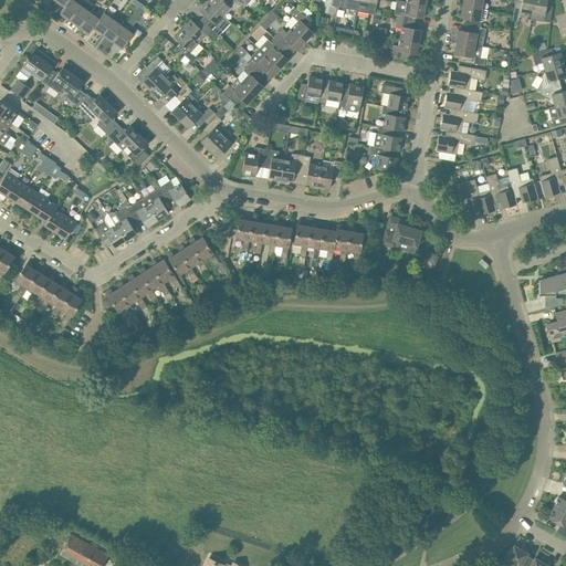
[(60,13),(69,20),(80,6),(73,0),(69,0),(64,7),(60,13)]
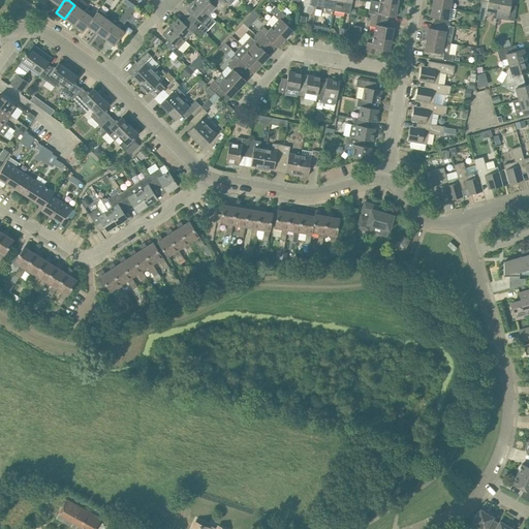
[(226,8),(218,0),(214,4),(209,0),(195,0),(194,1),(209,14),(215,6),(222,13),(226,8)]
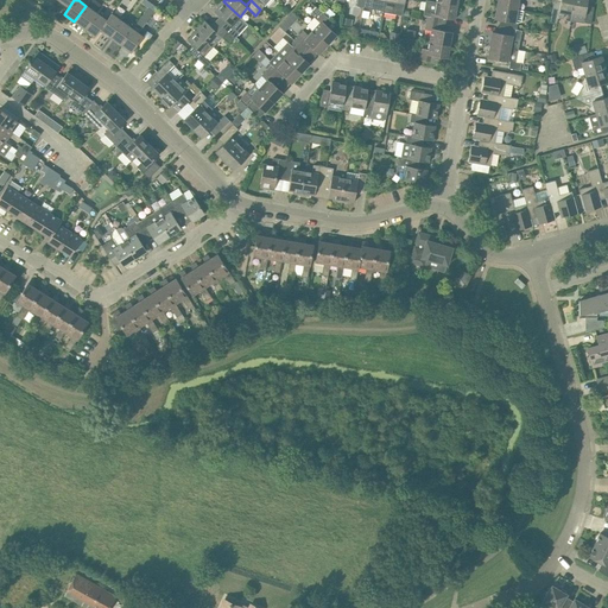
[(270,0),(249,0),(251,0),(260,10),(270,0)]
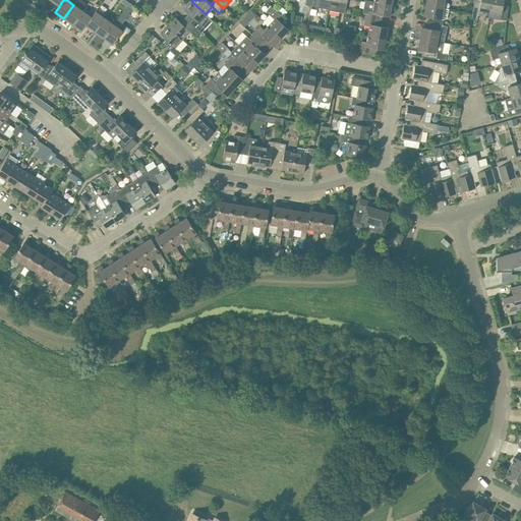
[(330,0),(330,1),(330,6),(329,10),(345,13),(347,0),(330,0)]
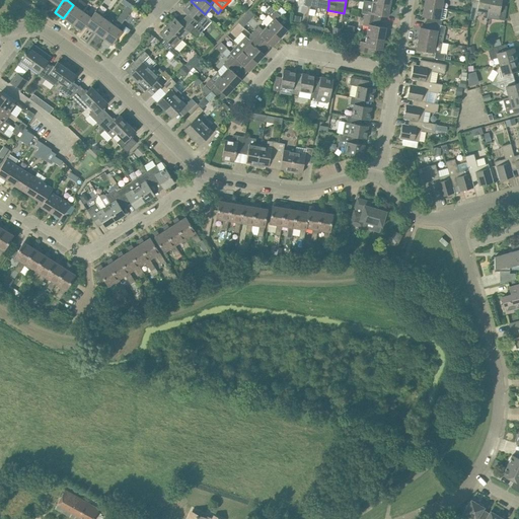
[(425,0),(424,5),(442,8),(443,0),(425,0)]
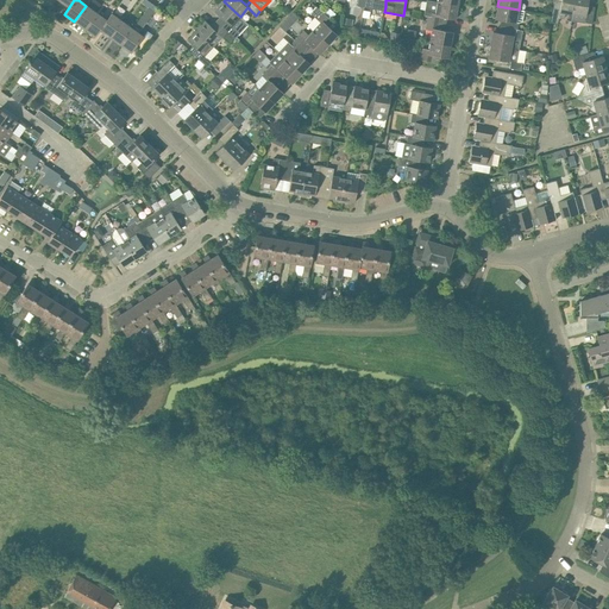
[(565,13),(572,14),(575,0),(554,0),(551,23),(558,24),(558,18),(564,19),(565,13)]
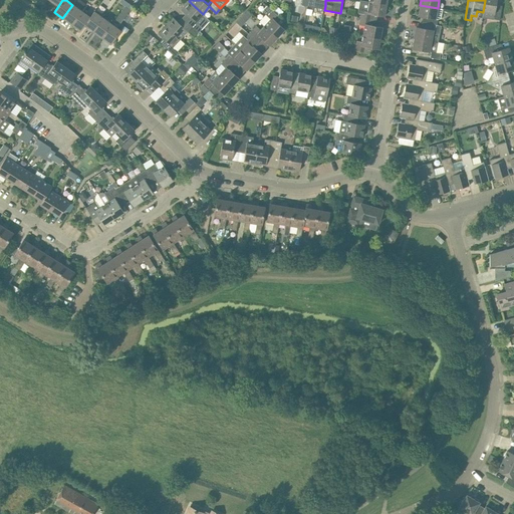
[(496,0),(485,0),(483,12),(482,17),(500,20),(502,8),(496,7),(496,0)]
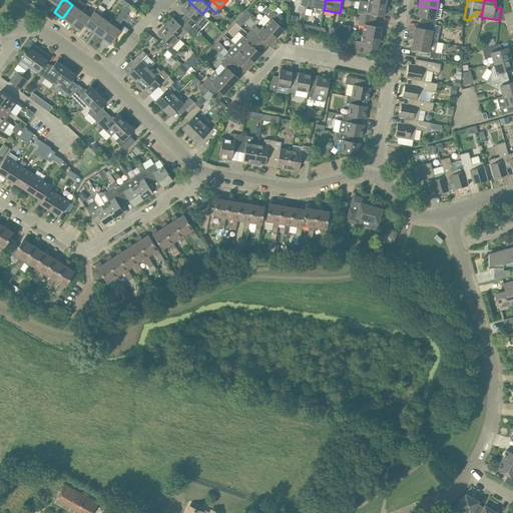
[(208,20),(188,1),(180,10),(192,21),(189,24),(197,32),(208,20)]
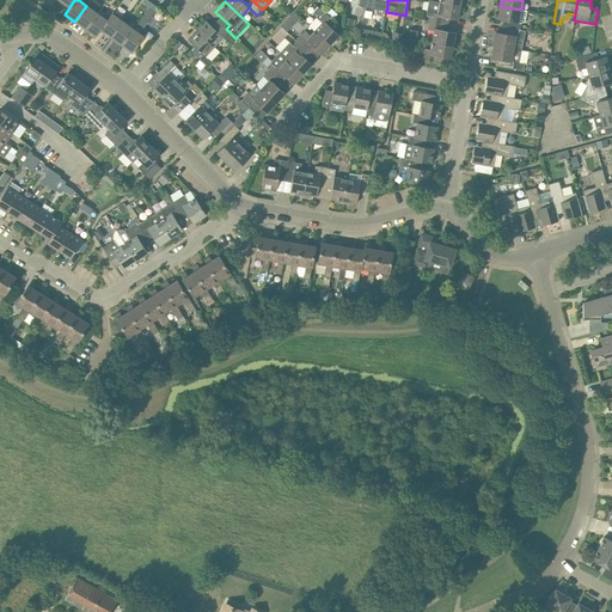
[(429,22),(445,24),(446,17),(458,19),(460,6),(439,2),(429,1),(427,16),(430,16),(429,22)]
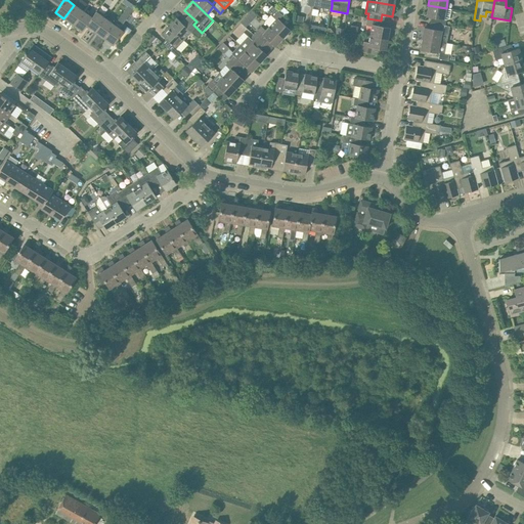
[(83,11),(74,5),(63,18),(73,25),(83,11)]
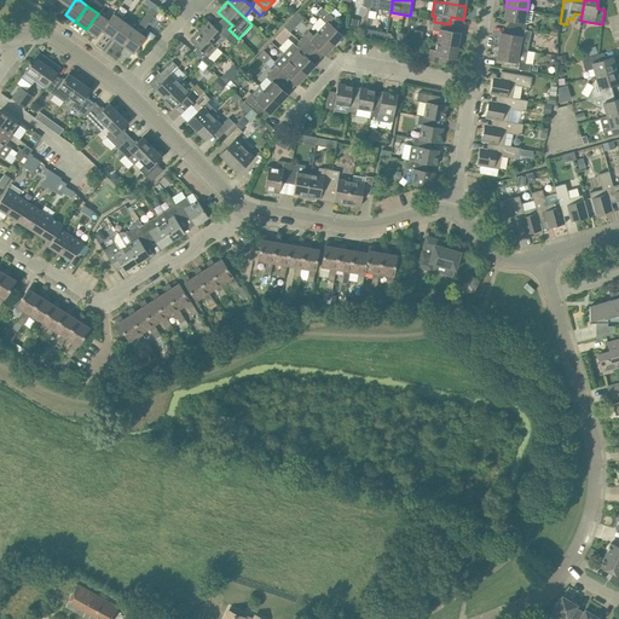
[(512,27),(525,29),(526,23),(525,23),(527,10),(505,6),(503,19),(513,21),(512,27)]
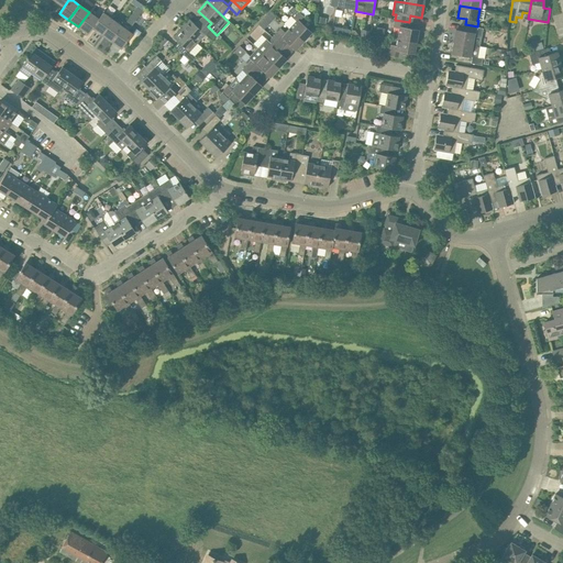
[(138,7),(127,22),(132,25),(143,11),(139,9),(138,7)]
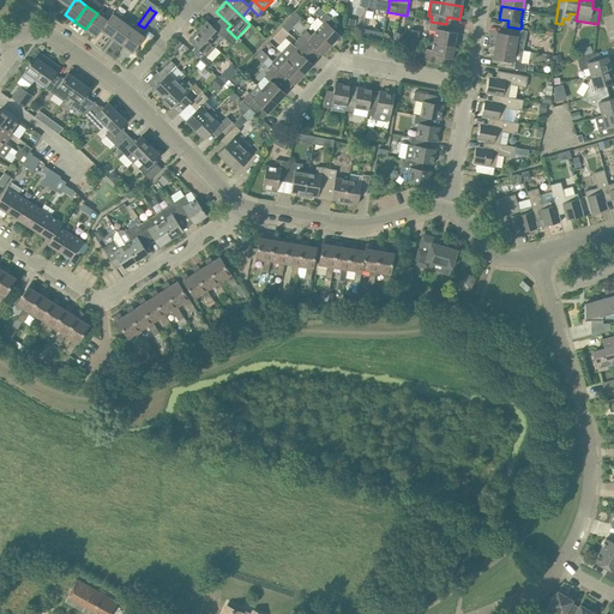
[(311,26),(315,31),(331,46),(341,35),(331,26),(336,22),(319,7),(313,13),(318,18),(311,26)]
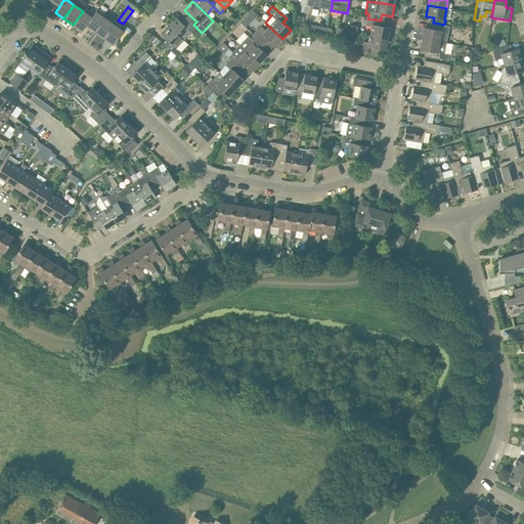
[(246,27),(256,14),(251,10),(241,23),(246,27)]
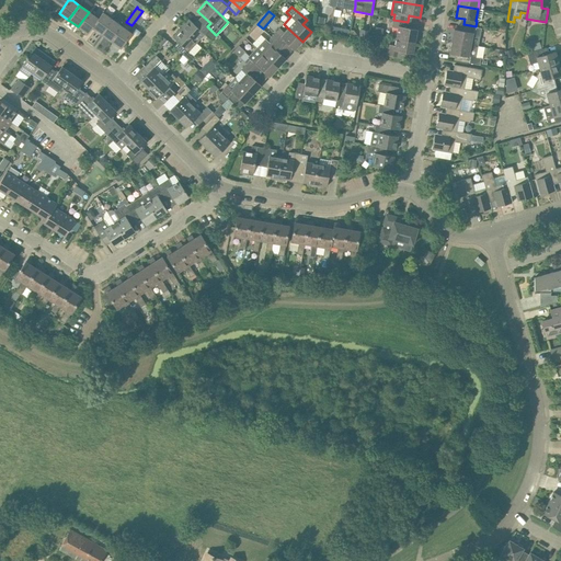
[(99,19),(89,12),(78,26),(88,34),(92,27),(99,19)]
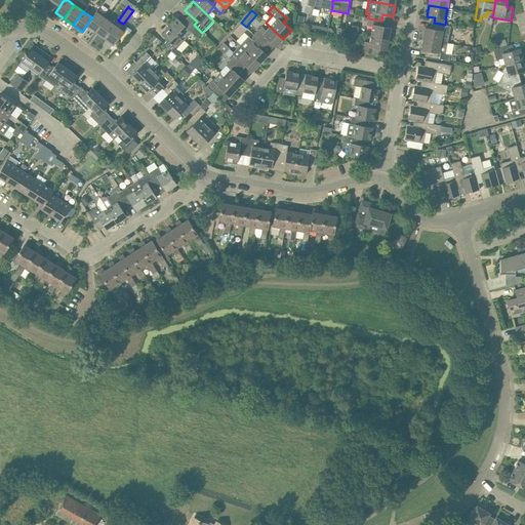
[(96,11),(92,17),(86,26),(95,32),(106,18),(96,11)]
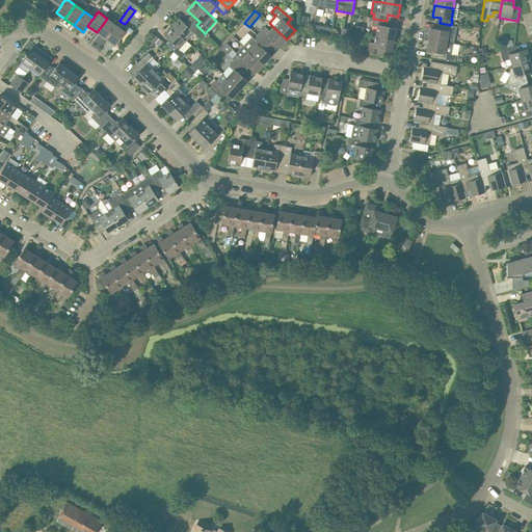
[(116,25),(107,19),(97,32),(106,40),(116,25)]
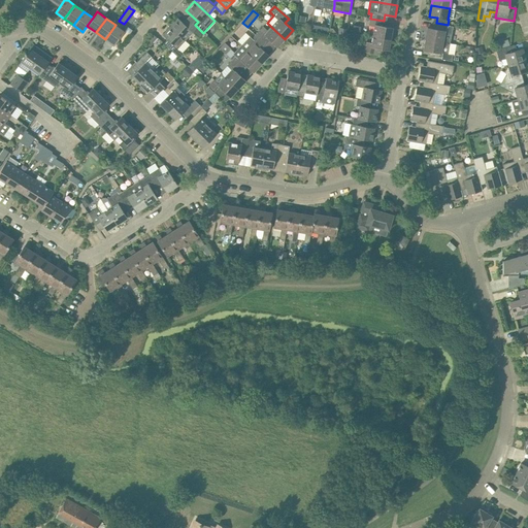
[(203,33),(195,25),(190,30),(178,19),(170,27),(185,39),(192,31),(199,37),(203,33)]
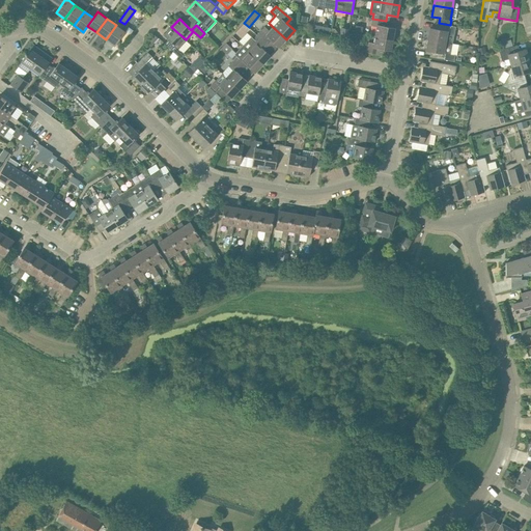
[(369,35),(374,36),(393,39),(395,28),(385,26),(386,21),(372,19),(369,35)]
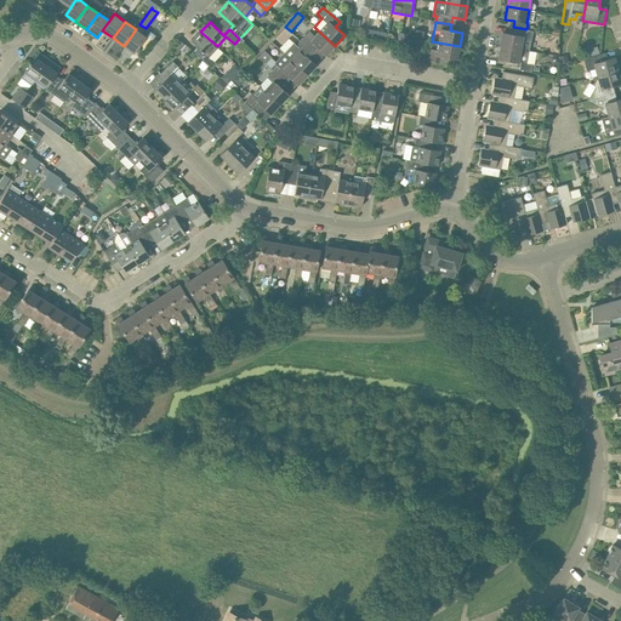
[(527,30),(527,29),(513,27),(512,34),(502,33),(500,45),(529,51),(533,32),(527,30)]
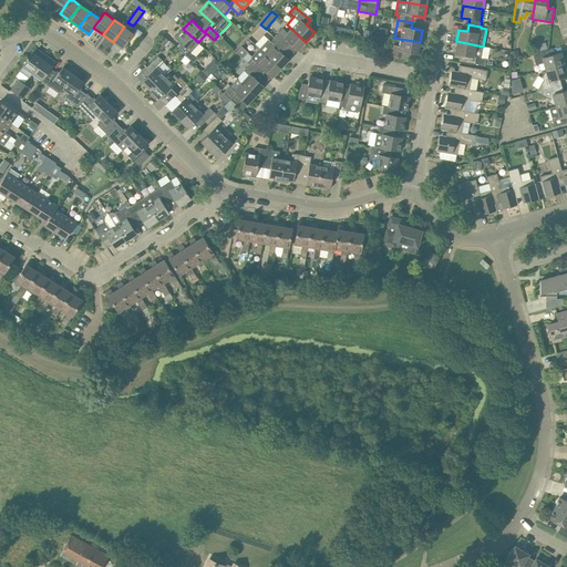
[(134,34),(124,27),(113,42),(123,49),(134,34)]
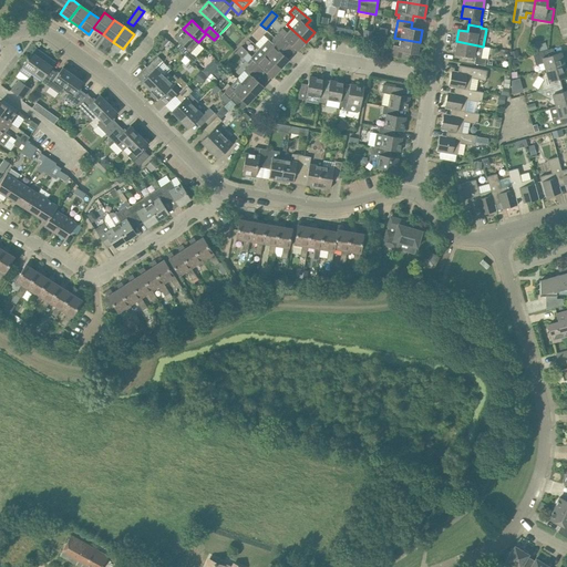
[(198,42),(183,29),(175,38),(188,50),(184,54),(185,55),(189,60),(193,63),(197,58),(195,55),(203,47),(198,42)]
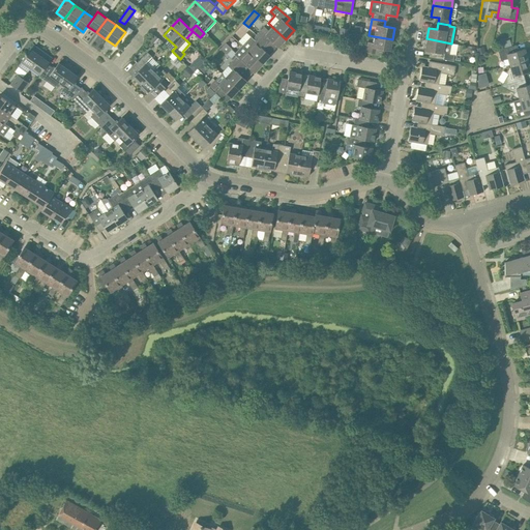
[(277,48),(286,39),(272,27),(268,32),(264,27),(257,35),(266,45),(270,40),(277,48)]
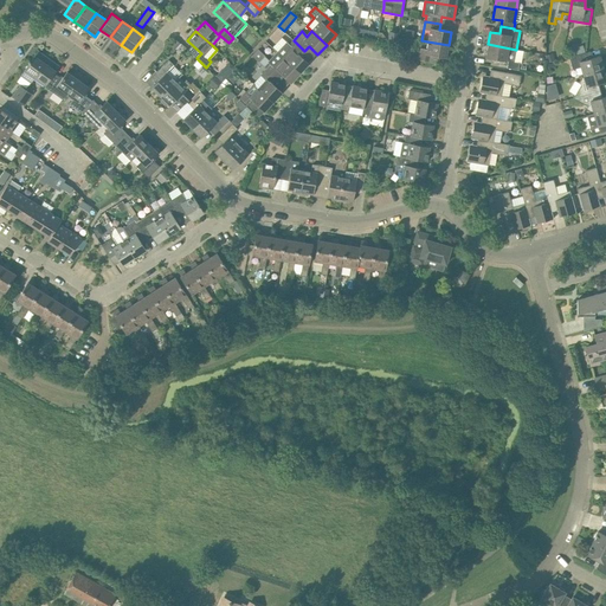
[(391,32),(388,44),(395,45),(398,33),(391,32)]
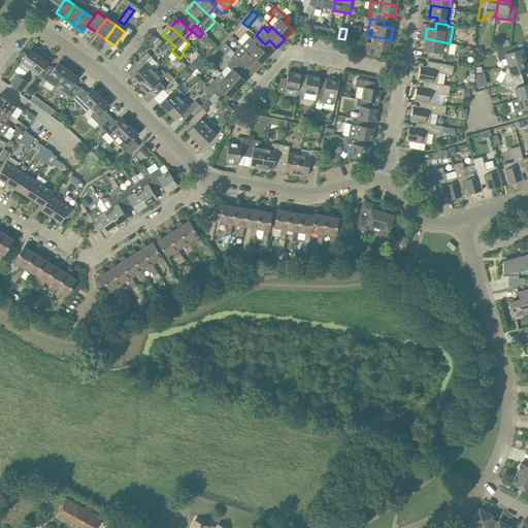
[(261,48),(265,44),(256,35),(253,39),(250,36),(241,45),(261,64),(269,56),(261,48)]
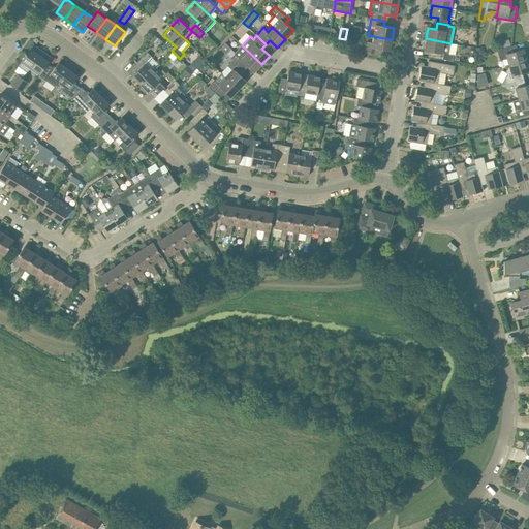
[(392,39),(373,36),(372,42),(367,41),(367,44),(365,52),(378,55),(379,49),(390,51),(392,39)]
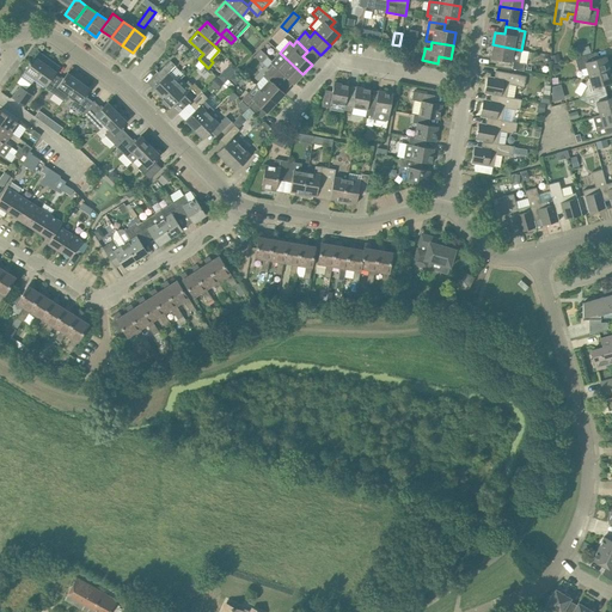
[(519,62),(521,50),(493,44),(490,57),(500,60),(499,66),(524,71),(525,63),(519,62)]
